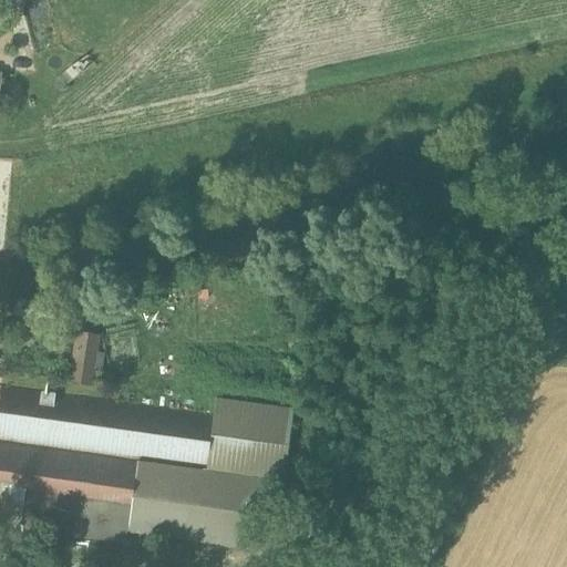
[(126,330),(105,330),(105,367),(126,367),(126,330)]
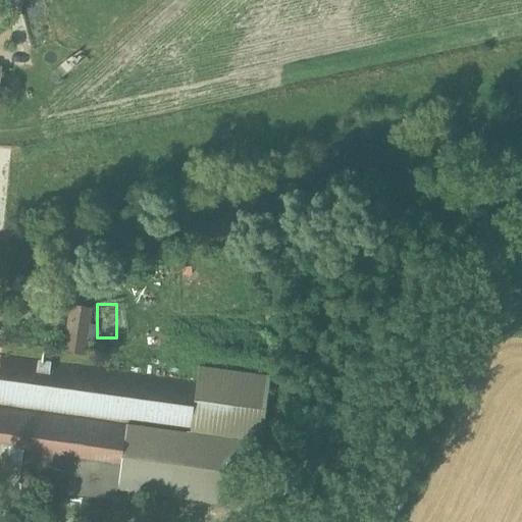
[(70,305),(63,353),(87,356),(89,341),(87,340),(89,325),(91,325),(94,308),(70,305)]
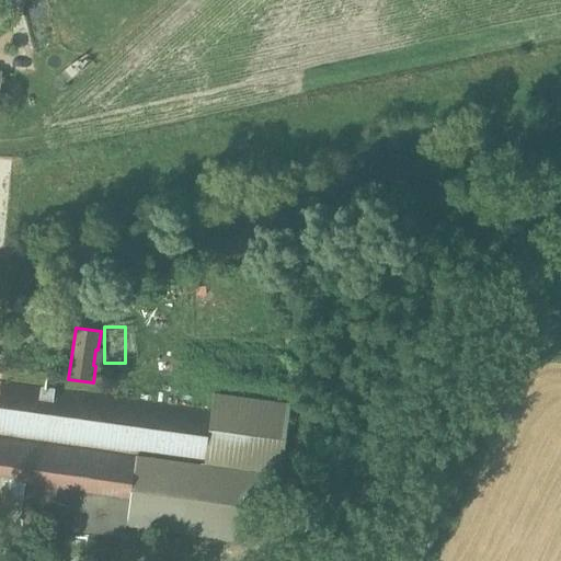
[(0,521),(124,539),(127,528),(250,547),(260,473),(282,477),(290,405),(215,395),(212,412),(1,382),(0,393),(0,521)]
